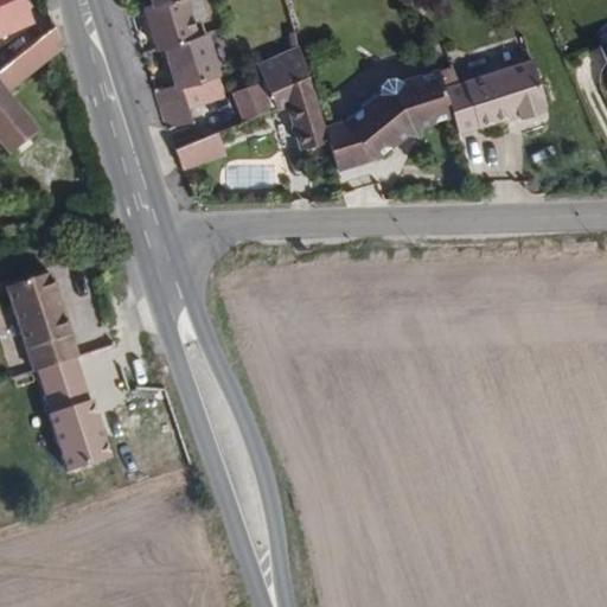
[(0,0),(0,39),(33,25),(23,0),(0,0)]
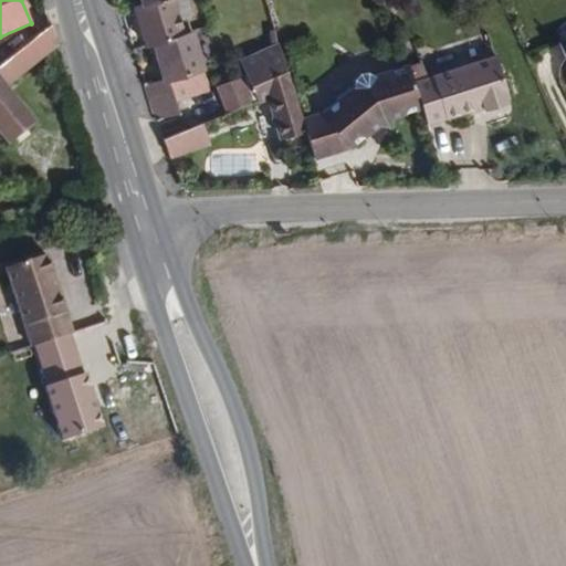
[(196,33),(189,14),(182,17),(176,0),(168,0),(145,7),(136,9),(149,49),(158,45),(196,33)]
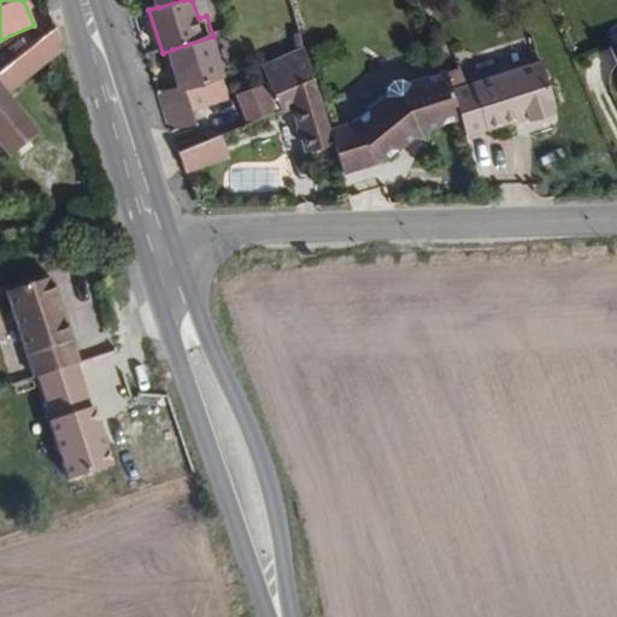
[(15,97),(68,56),(59,33),(0,80),(0,118),(19,104),(15,97)]
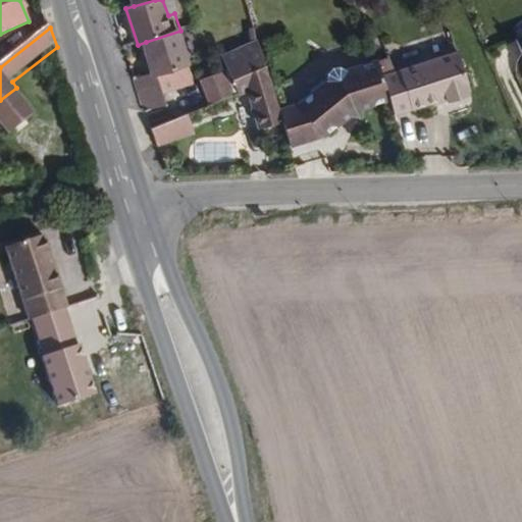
[(189,58),(180,31),(146,42),(155,72),(134,80),(144,114),(166,107),(161,88),(189,79),(184,60),(189,58)]
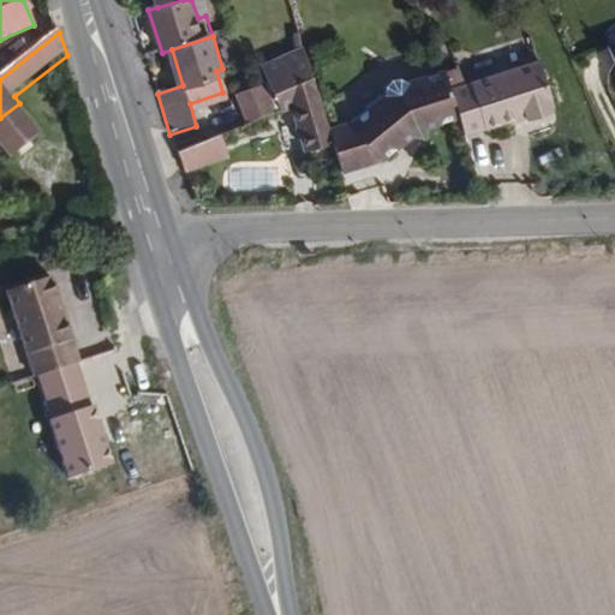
[(327,127),(305,55),(264,71),(278,108),(290,105),(305,153),(332,144),(327,127)]
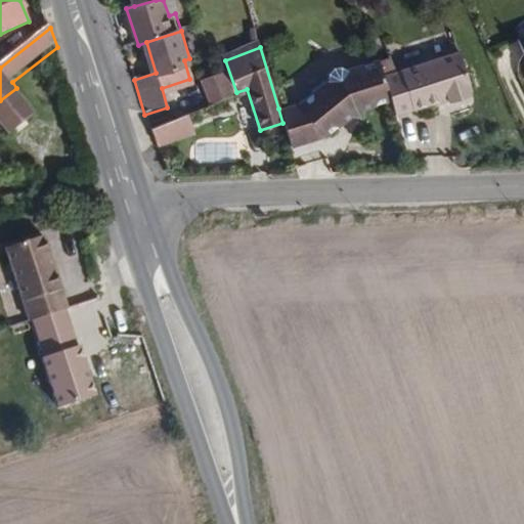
[(473,96),(460,56),(386,83),(393,101),(399,120),(448,105),(449,110),(468,103),(467,99),(473,96)]
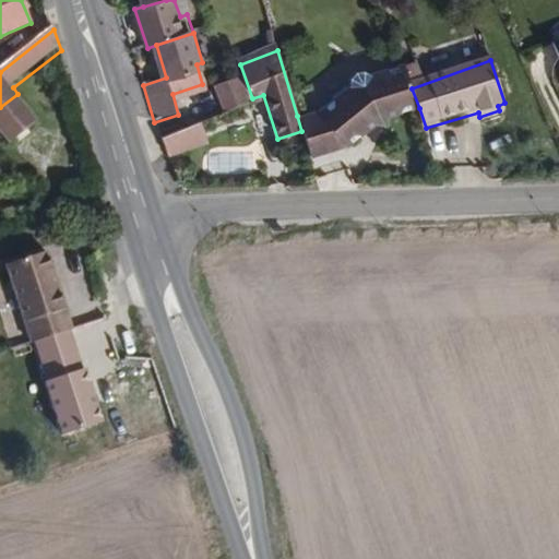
[(252,98),(240,64),(230,68),(235,78),(244,102),(252,98)]
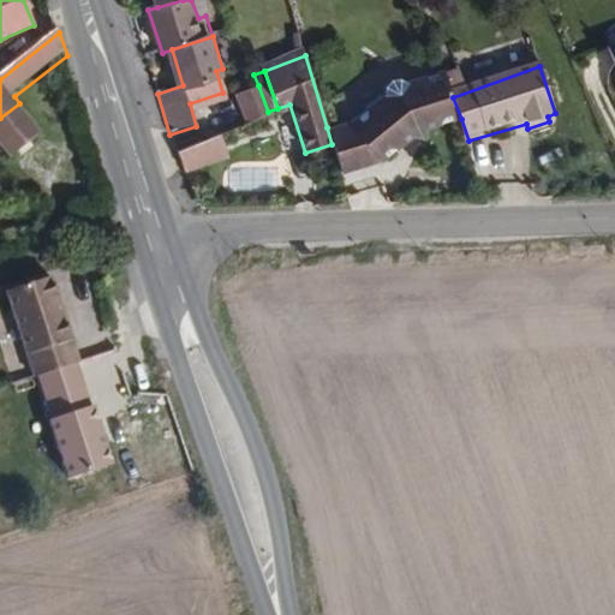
[(427,130),(461,119),(453,97),(446,75),(415,85),(394,79),(388,93),(390,99),(354,120),(375,159),(411,137),(422,142),(427,130)]
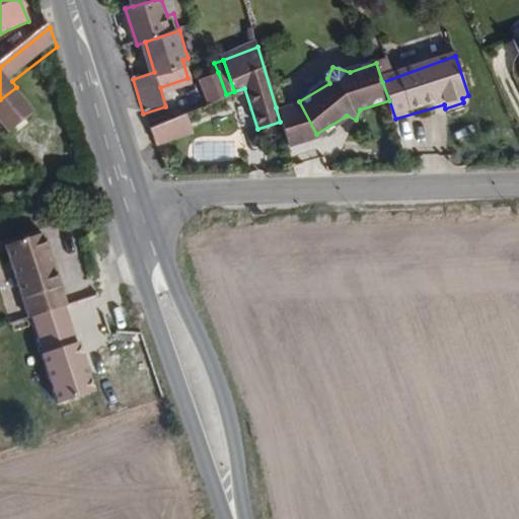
[(226,94),(218,72),(202,77),(211,101),(226,94)]
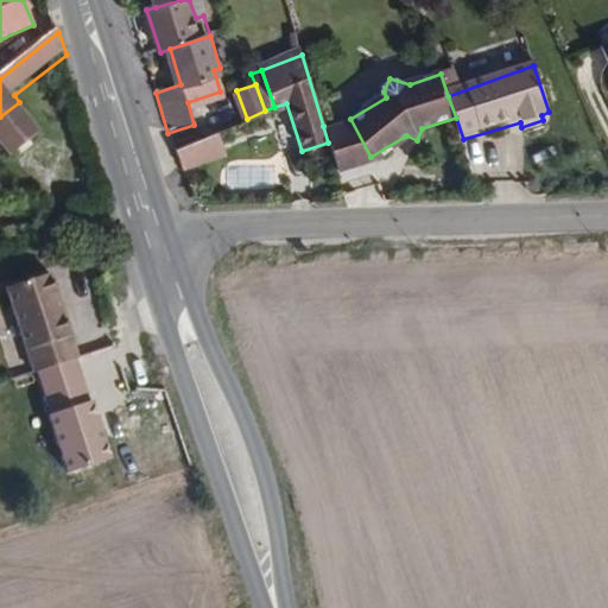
[(48,138),(19,102),(0,116),(0,146),(14,164),(48,138)]
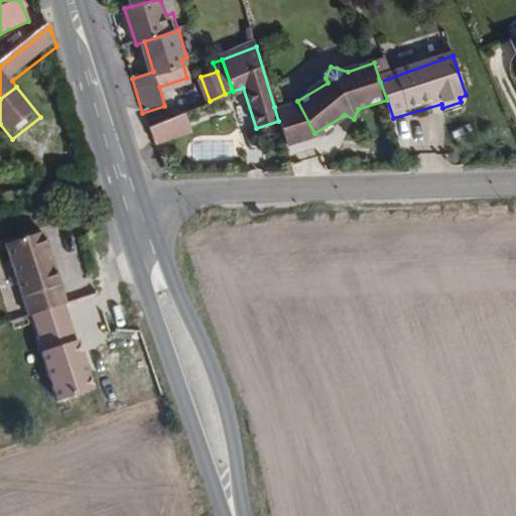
[(314,133),(297,101),(286,104),(298,139),(314,133)]
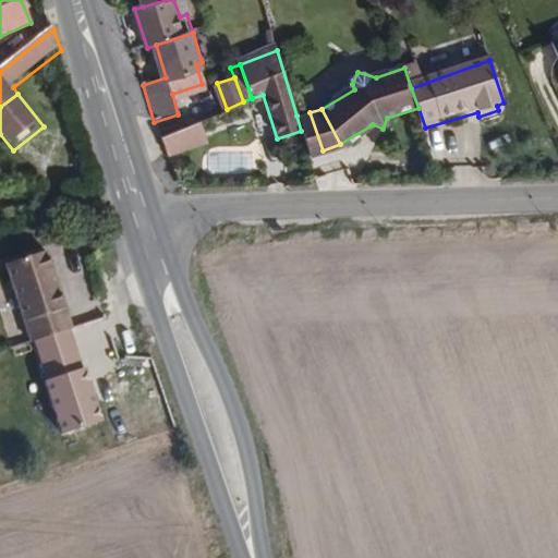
[(323,150),(310,112),(296,116),(301,131),(308,154),(323,150)]
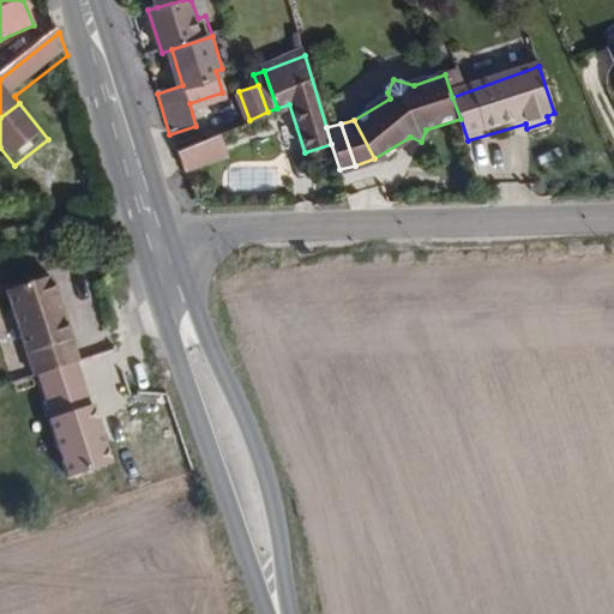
[(232,152),(224,132),(182,152),(187,169),(232,152)]
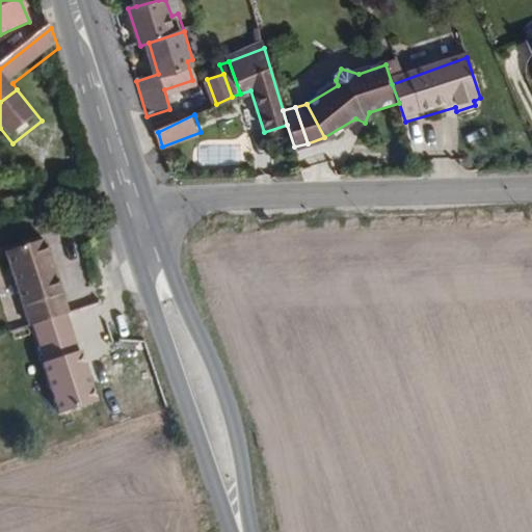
[(72,313),(46,238),(3,251),(29,327),(72,313)]
